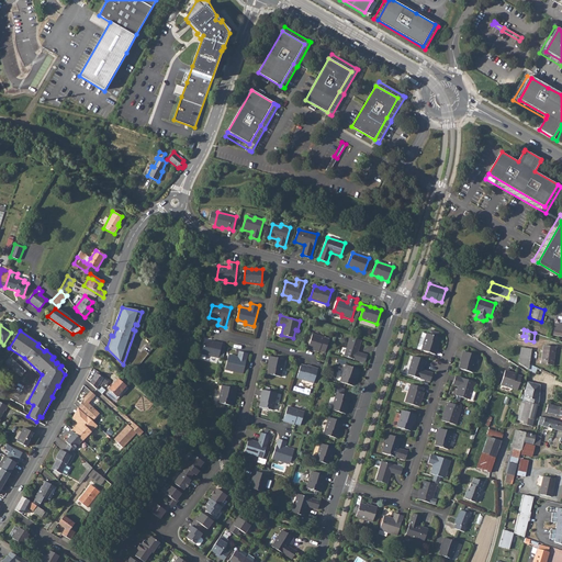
[(429,334),(427,333),(425,339),(422,350),(436,355),(438,348),(437,348),(438,344),(440,337),(437,337),(433,335),(429,334)]
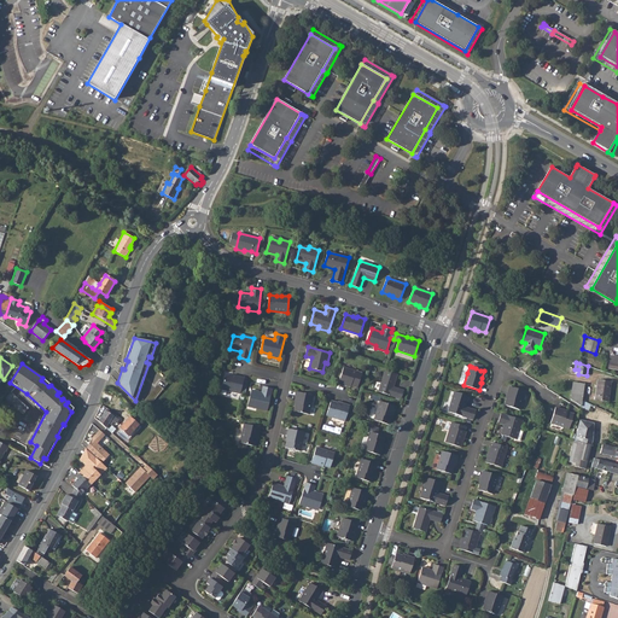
[(362,373),(343,367),(338,383),(345,385),(347,384),(350,385),(357,388),(362,373)]
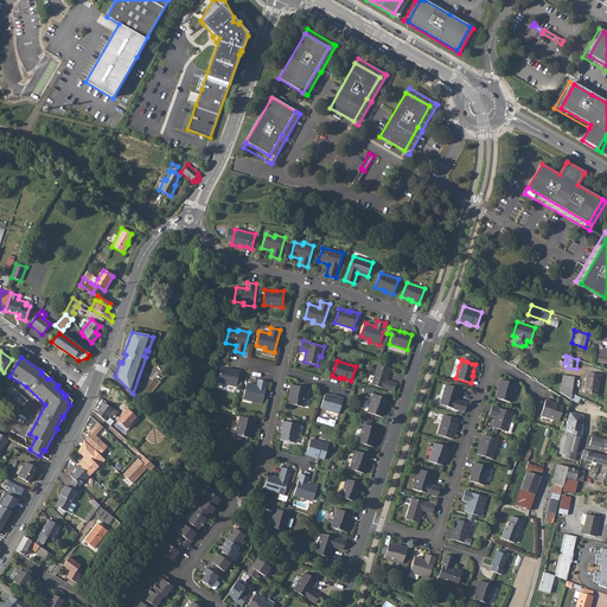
[(390,368),(378,364),(371,384),(394,391),(396,383),(387,381),(390,368)]
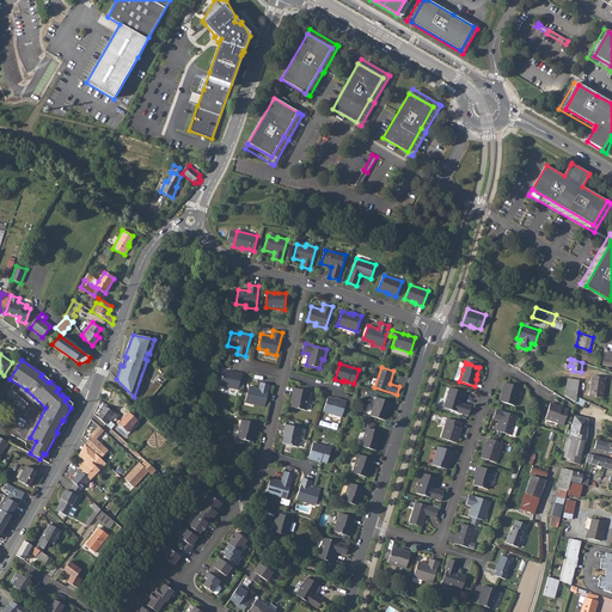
[(230,372),(222,371),(219,385),(238,390),(238,387),(242,377),(242,374),(234,372),(234,373),(230,372)]
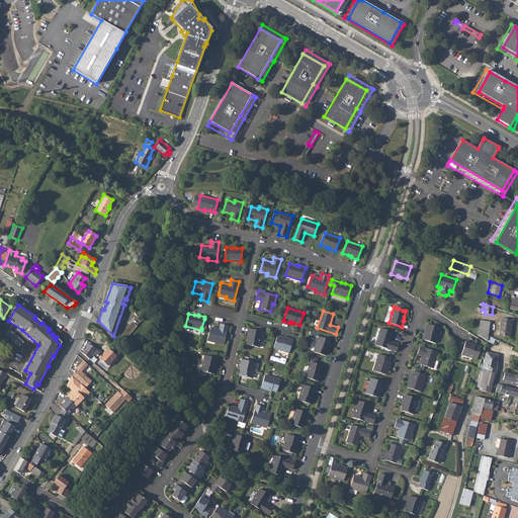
[(511,329),(512,320),(501,319),(499,335),(509,336),(510,329),(511,329)]
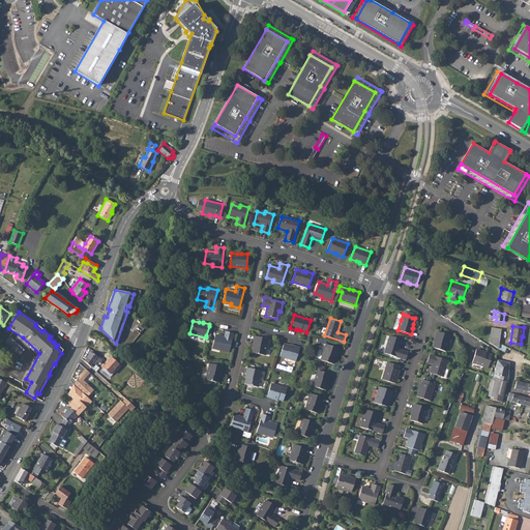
[(499,349),(502,329),(492,327),(490,342),(499,349)]
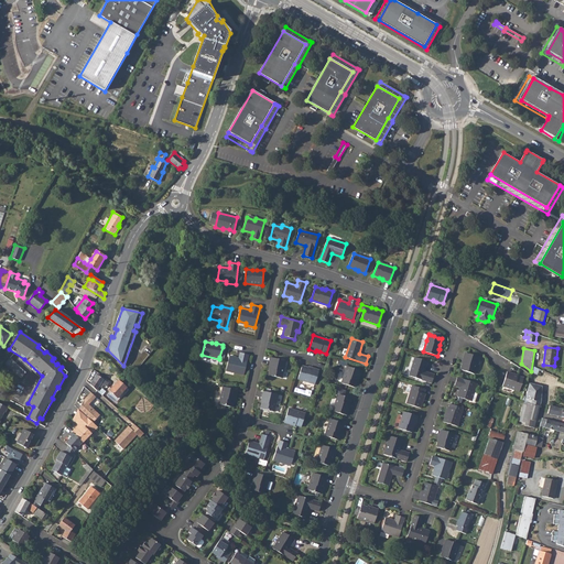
[(127,370),(131,377),(151,354),(144,349),(127,370)]
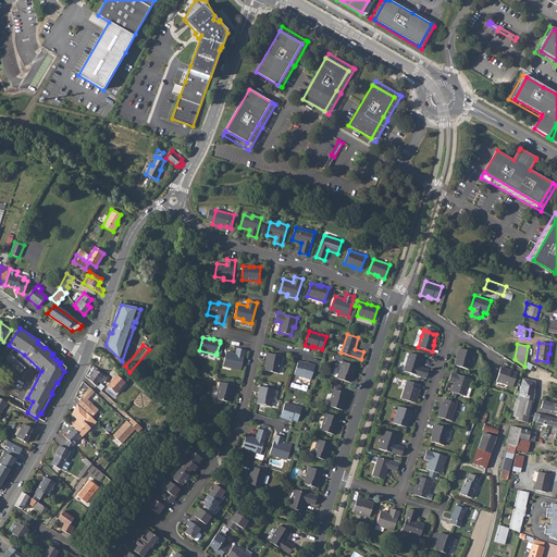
[(236,354),(226,351),(223,364),(232,366),(231,368),(240,370),(246,350),(237,348),(236,354)]
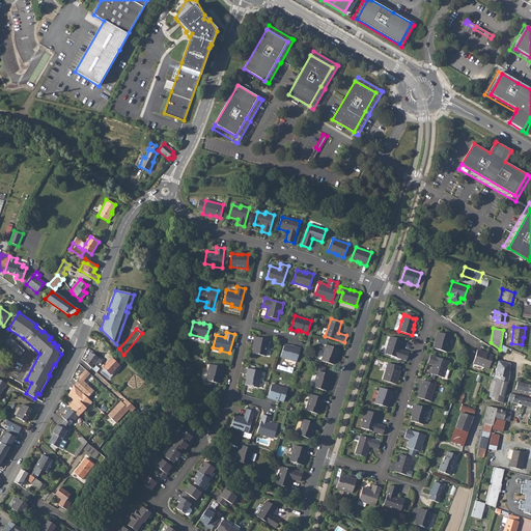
[(451,336),(438,332),(436,338),(437,338),(436,342),(434,347),(446,352),(451,336)]
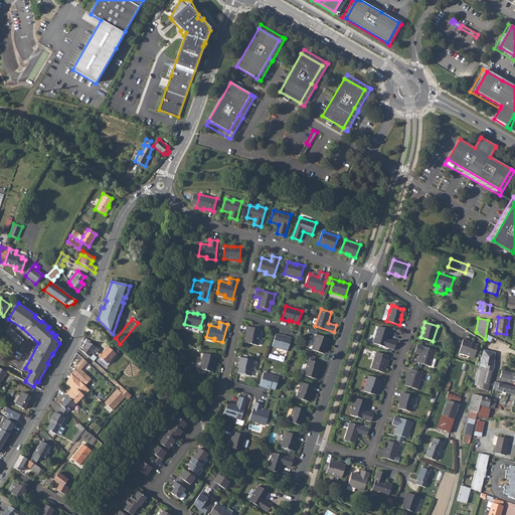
[(20,345),(24,340),(10,326),(5,331),(20,345)]
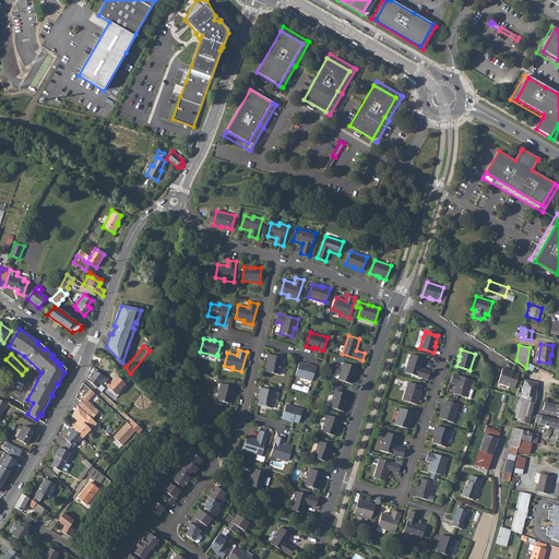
[(424,358),(411,354),(405,372),(428,379),(430,371),(420,368),(424,358)]
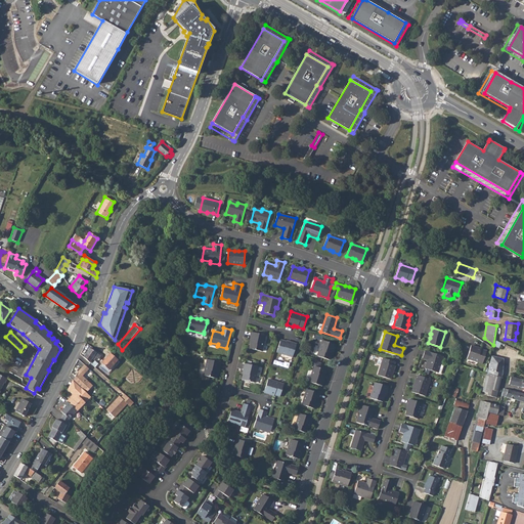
[(266,336),(252,333),(251,339),(252,339),(251,343),(249,348),(262,351),(266,336)]
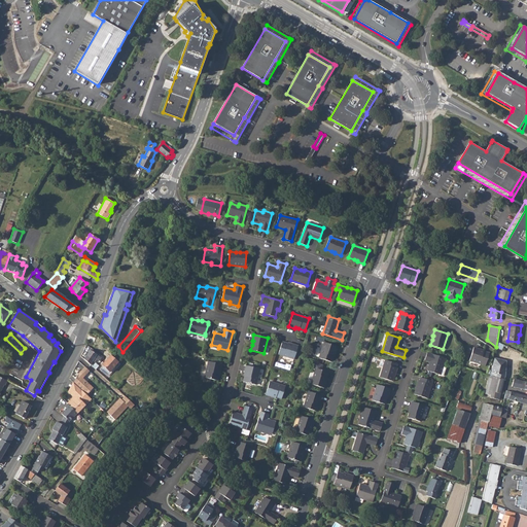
[(288,344),(282,342),(278,354),(293,359),(299,346),(292,344),(291,345),(288,344)]
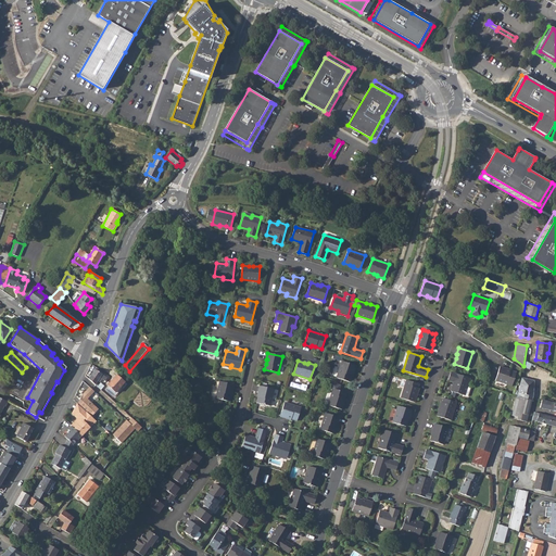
[(356,366),(342,361),(337,378),(350,382),(352,376),(353,371),(354,373),(356,366)]
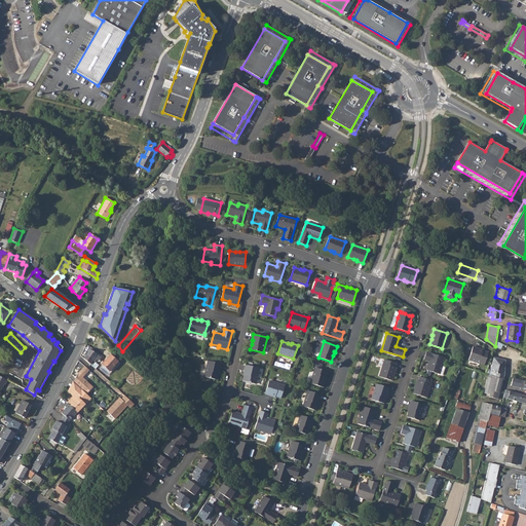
[(483,350),(479,349),(479,348),(473,346),(468,360),(485,365),(488,352),(483,350)]
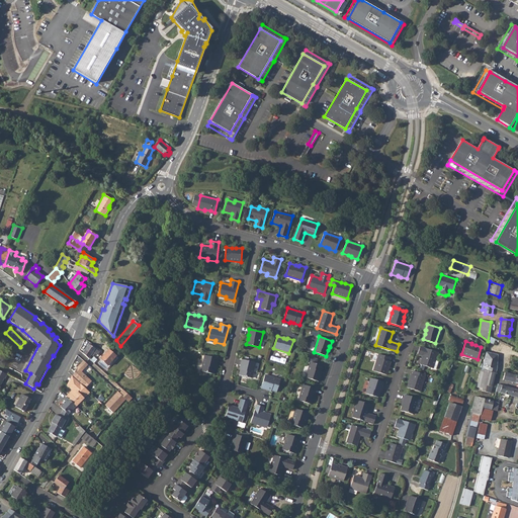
[(98,355),(100,352),(89,344),(84,351),(91,355),(93,352),(98,355)]
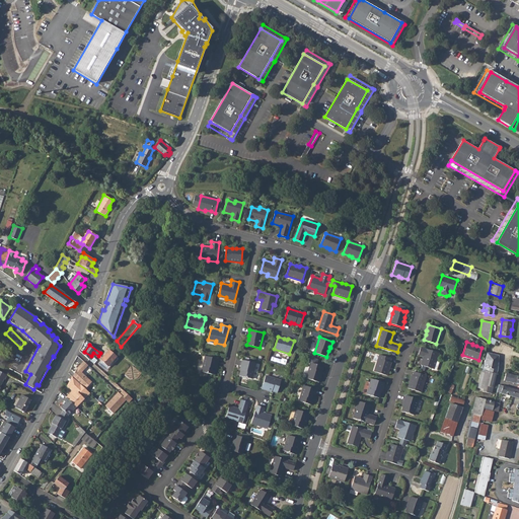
[(439,353),(421,347),(419,355),(423,356),(421,365),(436,370),(439,362),(436,361),(439,353)]
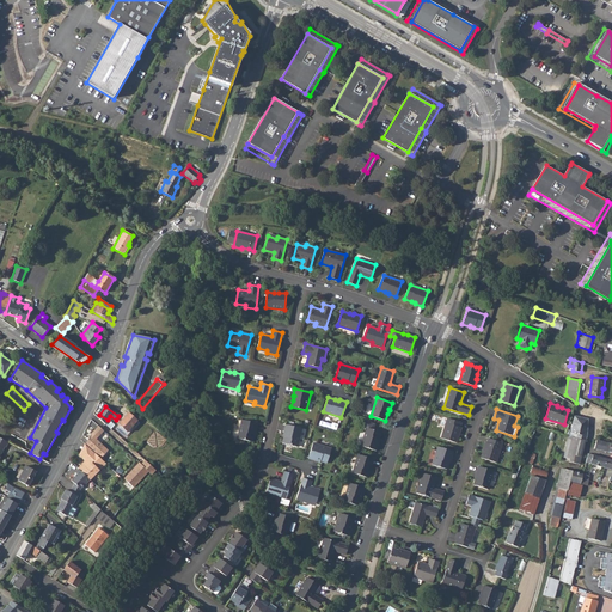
[(132,428),(138,421),(128,412),(118,424),(128,432),(130,434),(134,430),(132,428)]
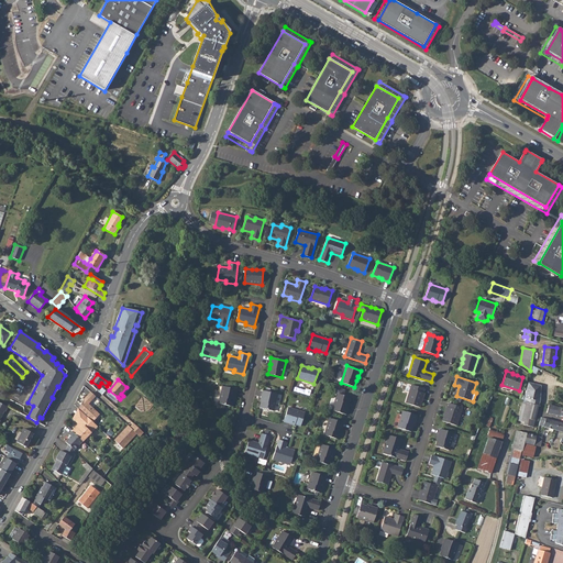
[(529,383),(525,398),(526,398),(525,401),(531,403),(539,406),(540,400),(541,386),(529,383)]
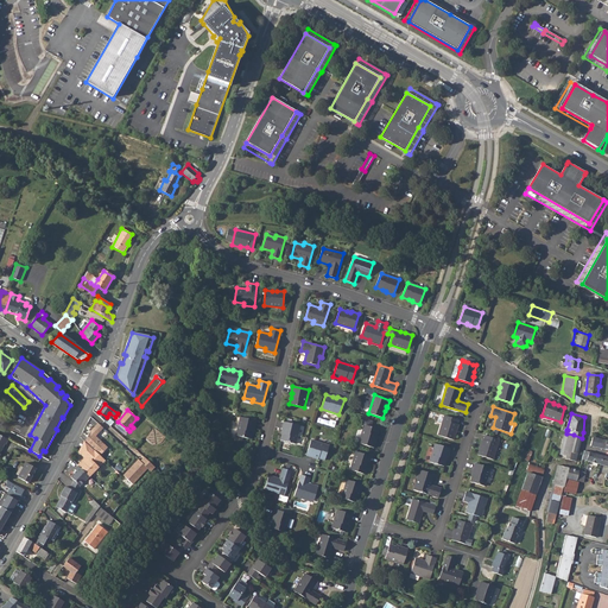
[(458,420),(444,416),(438,435),(454,439),(456,431),(455,431),(457,424),(458,420)]
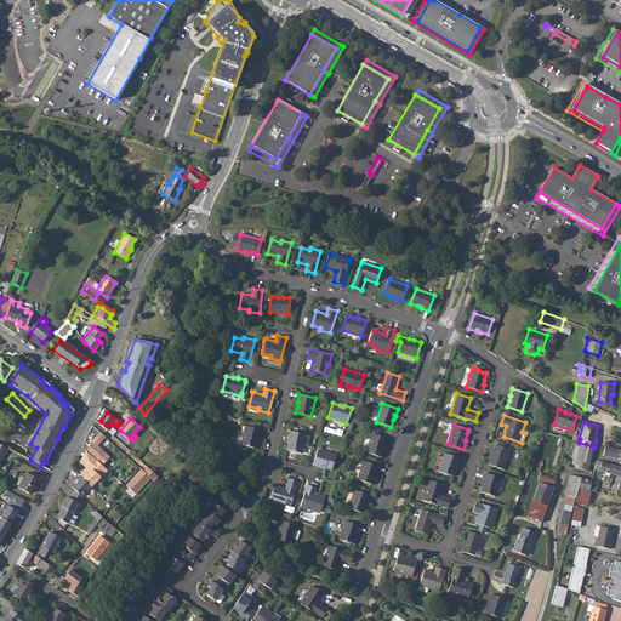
[(262,429),(245,426),(241,445),(256,449),(257,442),(258,437),(260,437),(262,429)]
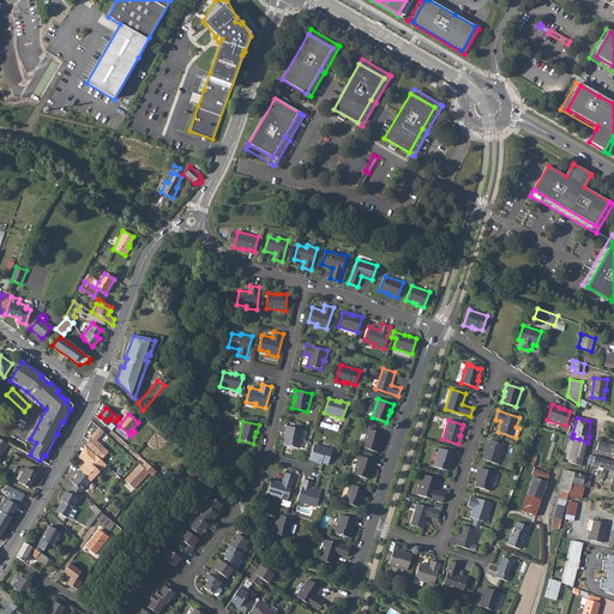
[(368,429),(362,447),(378,452),(380,445),(379,445),(380,440),(383,434),(374,431),(375,425),(369,423),(368,429)]
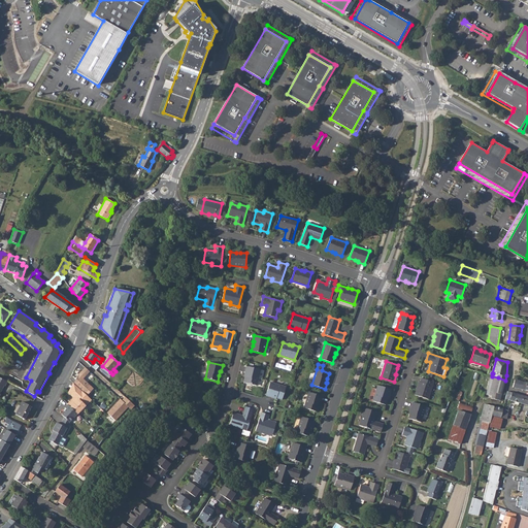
[(261,369),(246,366),(245,372),(246,372),(245,376),(243,383),(257,386),(261,369)]
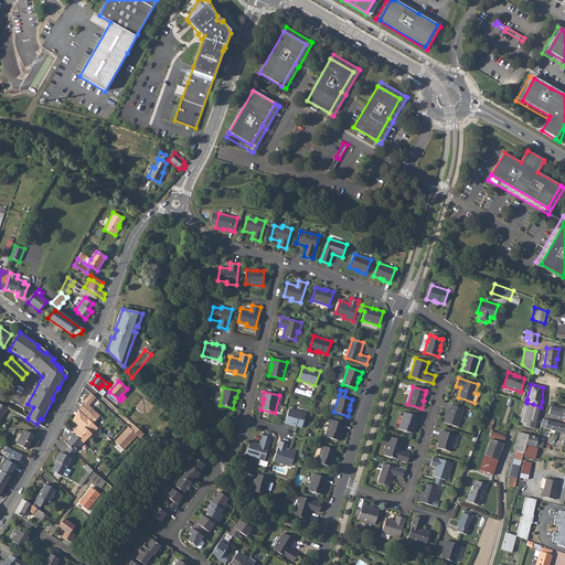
[(106,398),(112,403),(116,398),(110,394),(106,398)]
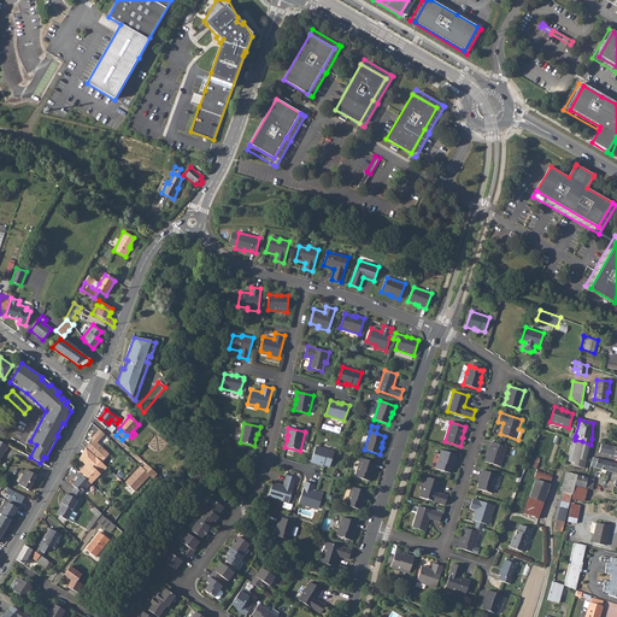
[(92,438),(86,448),(88,451),(101,463),(110,454),(97,442),(101,439),(95,434),(92,438)]
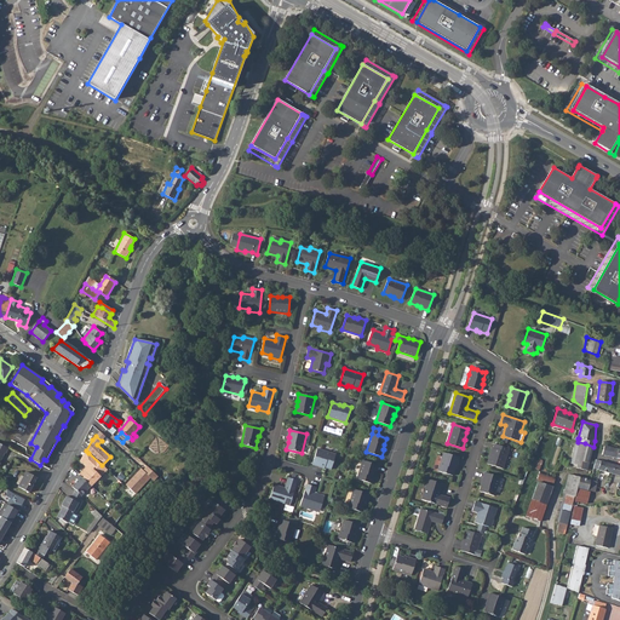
[(577,442),(572,464),(578,465),(577,468),(587,470),(589,463),(580,460),(585,443),(578,442),(577,442)]
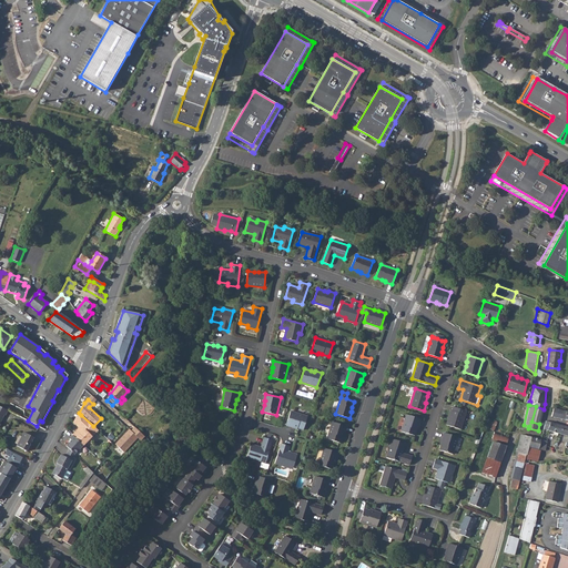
[(539,424),(544,409),(536,406),(531,422),(539,424)]
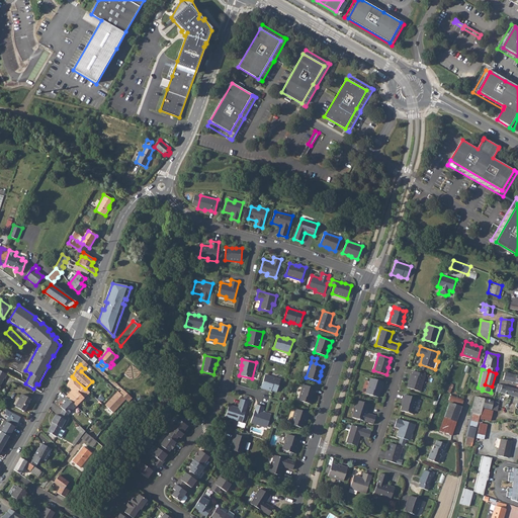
[(425,374),(422,373),(413,371),(412,374),(410,380),(409,380),(407,387),(420,392),(425,374)]
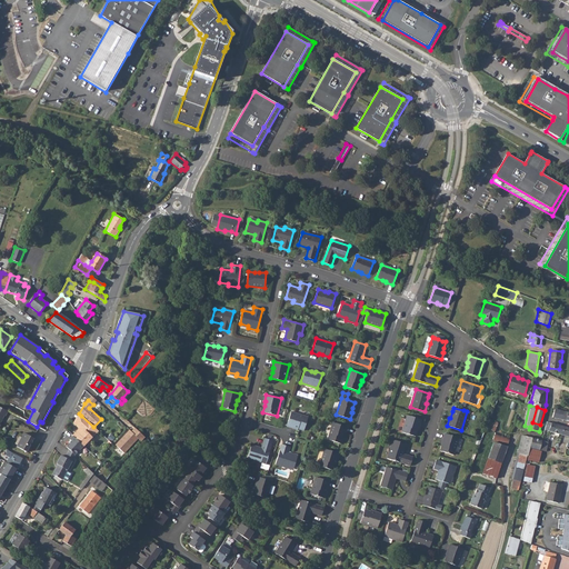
[(568,420),(568,412),(555,409),(552,417),(568,420)]
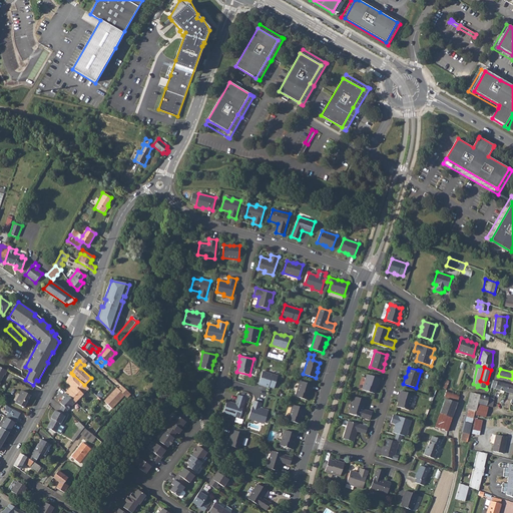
[(278,376),(263,371),(259,384),(265,386),(265,385),(269,387),(274,388),(278,376)]
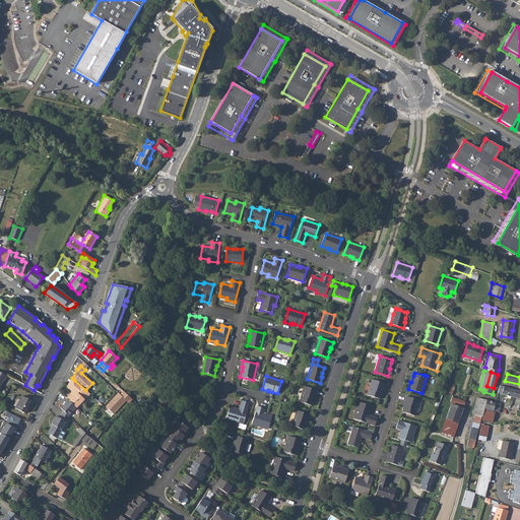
[(385,384),(372,379),(368,395),(380,399),(382,393),(383,389),(384,390),(385,384)]
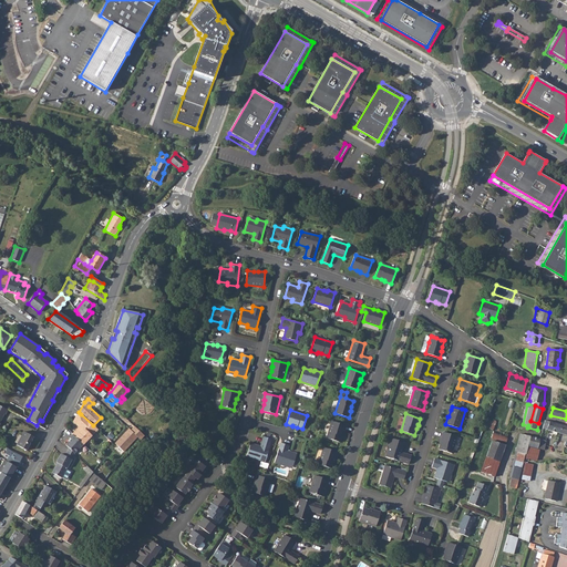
[(93,425),(81,414),(75,420),(82,425),(80,428),(73,434),(83,444),(98,429),(93,425)]
